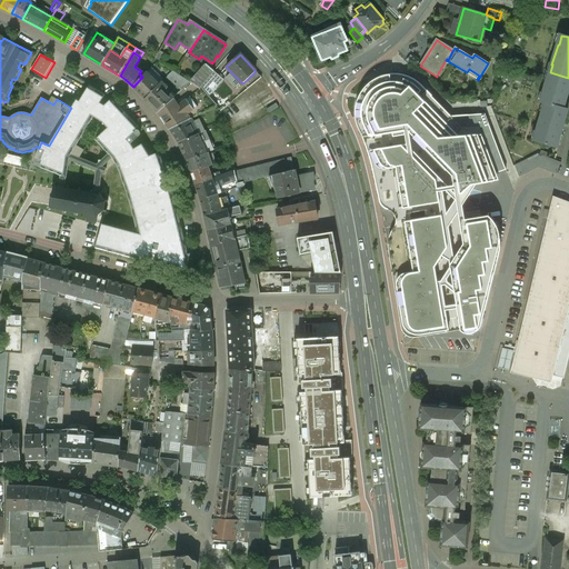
[(420,65),(411,56),(407,60),(417,69),(420,65)]
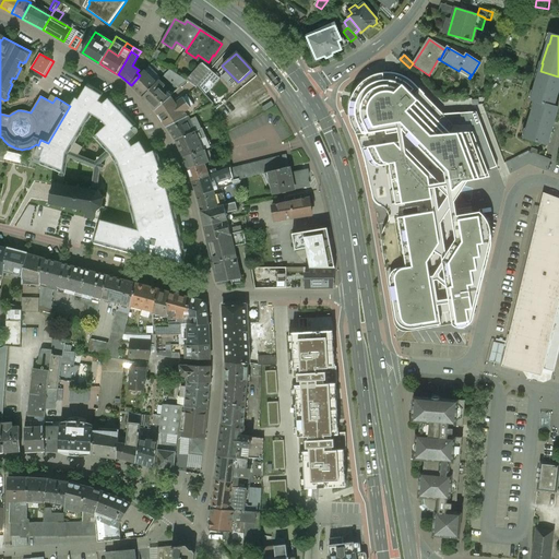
[(211,71),(202,63),(188,81),(197,87),(198,85),(211,71)]
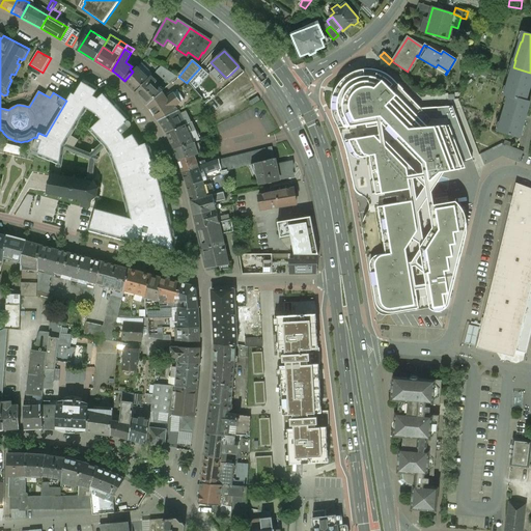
[(178,77),(162,66),(158,71),(157,72),(170,84),(175,80),(178,77)]
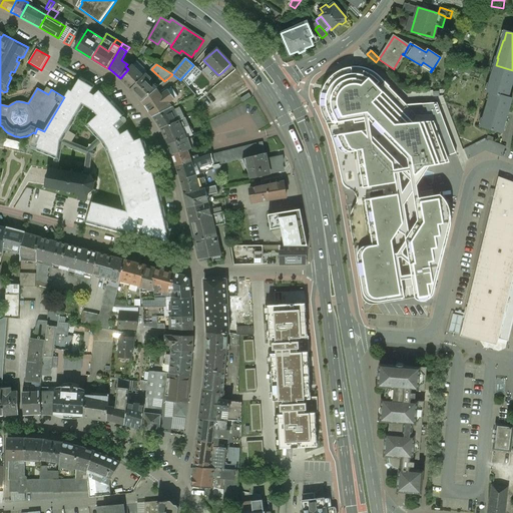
[(230,64),(222,72),(225,76),(234,68),(230,64)]
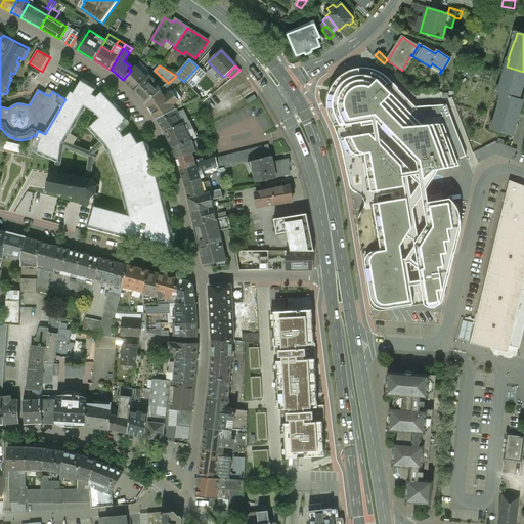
[(146,79),(135,67),(131,71),(123,80),(134,91),(146,79)]
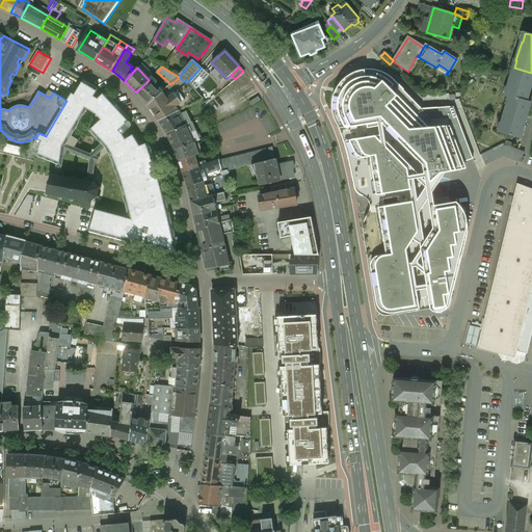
[(210,75),(201,68),(188,81),(195,90),(210,75)]
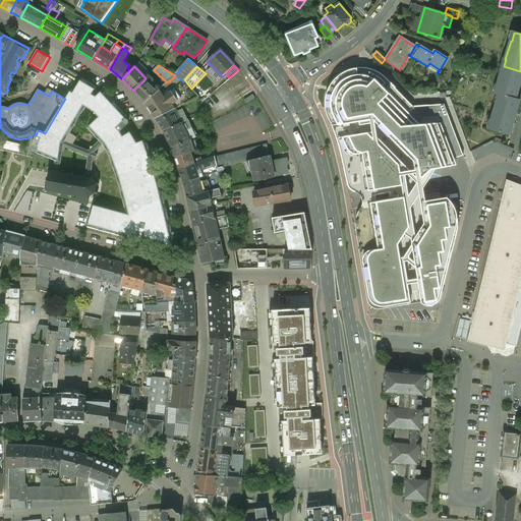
[(520,83),(520,71),(504,66),(502,74),(501,74),(498,85),(499,85),(496,94),(500,96),(517,100),(520,83)]
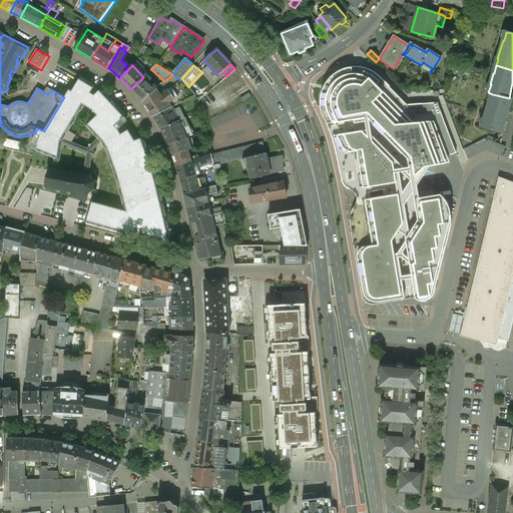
[(320,100),(321,108),(332,139),(341,181),(343,185),(345,187),(350,189),(354,190),(356,192),(357,195),(356,199),(355,203),(353,206),(350,211),(349,215),(349,220),(362,294),(363,299),(366,303),(371,305),(376,305),(414,300),(417,300),(420,302),(424,303),(427,301),(431,299),(434,294),(450,221),(450,215),(449,209),(447,204),(443,199),(439,195),(419,198),(417,185),(429,166),(435,164),(450,162),(447,155),(456,152),(437,102),(407,104),(389,87),(390,86),(381,77),(376,73),(365,68),(359,66),(352,66),(345,68),(337,71),(331,76),(326,81),(324,86),(321,93),(320,100)]
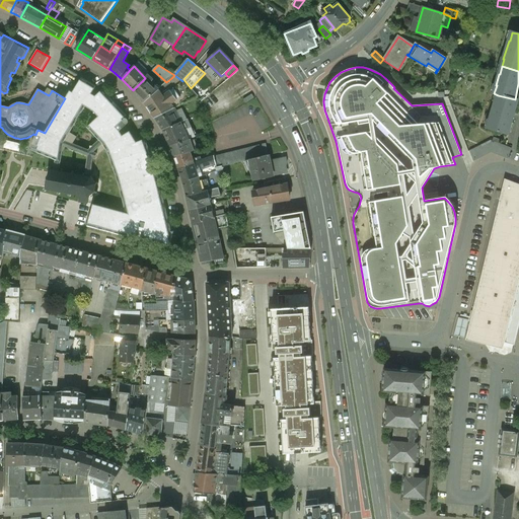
[(191,88),(183,79),(182,81),(174,75),(171,78),(175,83),(188,101),(198,96),(191,88)]
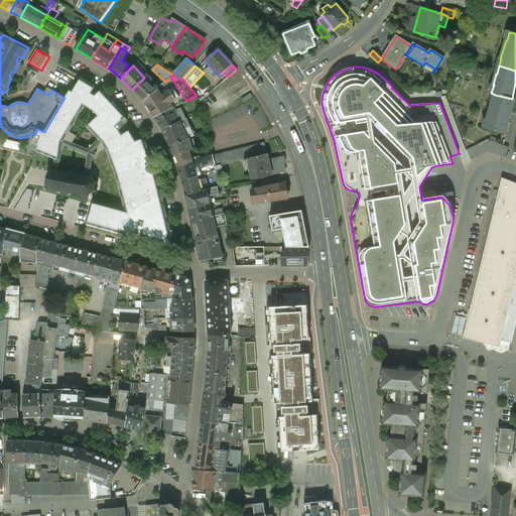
[(100,138),(104,142),(106,145),(110,152),(112,150),(114,154),(112,156),(113,156),(115,161),(112,162),(118,178),(122,191),(127,212),(93,203),(88,224),(135,237),(135,240),(135,241),(136,242),(137,243),(138,243),(139,243),(140,242),(141,241),(142,238),(146,239),(164,243),(166,247),(172,244),(170,240),(172,230),(169,230),(158,184),(153,169),(149,155),(147,156),(141,139),(136,141),(129,131),(122,135),(119,130),(118,129),(125,122),(122,119),(125,116),(101,91),(95,96),(91,94),(96,86),(81,78),(73,92),(70,91),(65,98),(44,132),(37,129),(35,134),(32,144),(31,145),(32,146),(32,147),(33,148),(35,148),(36,148),(37,147),(37,146),(38,146),(36,150),(37,150),(38,148),(42,149),(41,152),(55,157),(60,159),(62,144),(62,141),(63,139),(69,131),(84,106),(93,111),(98,116),(89,125),(100,138)]
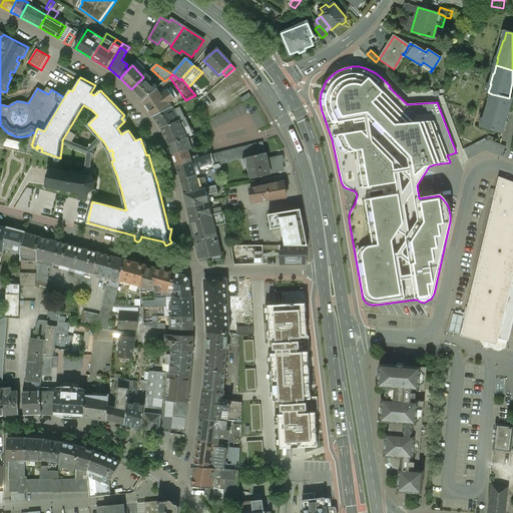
[(143,77),(131,89),(143,101),(156,89),(143,77)]
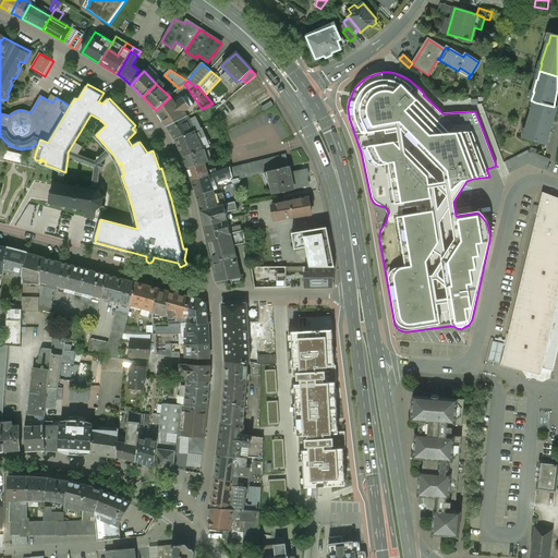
[(183,97),(174,104),(170,97),(156,110),(167,126),(186,117),(183,112),(191,107),(183,97)]
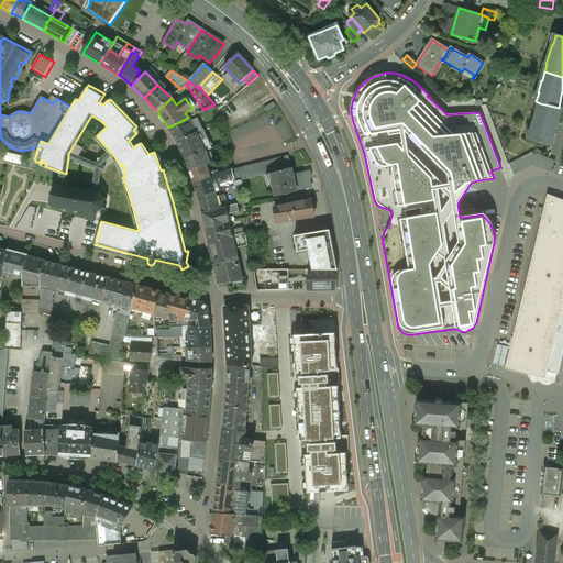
[(559,108),(540,103),(538,111),(537,111),(531,131),(532,131),(529,140),(552,146),(562,109),(559,108)]
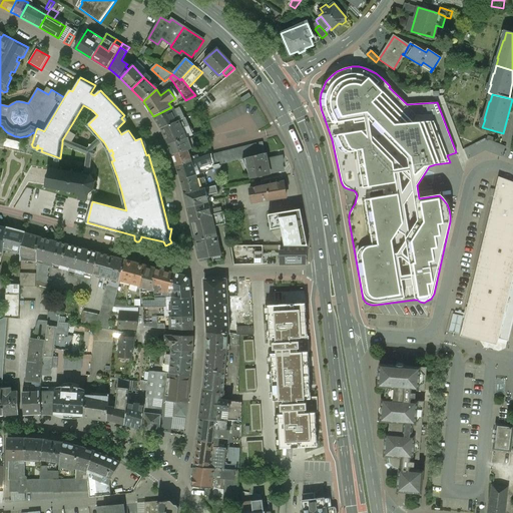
[(171,107),(153,116),(160,128),(179,120),(173,106),(171,107)]
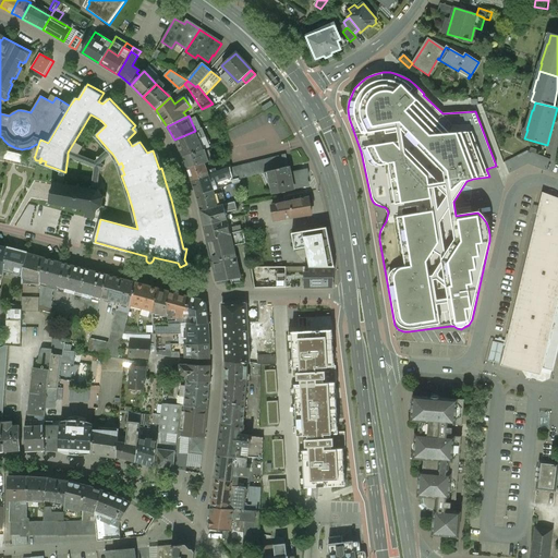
[(137,129),(136,128),(135,128),(134,128),(133,128),(132,129),(135,132),(128,140),(129,141),(137,133),(138,131),(138,130),(137,129)]
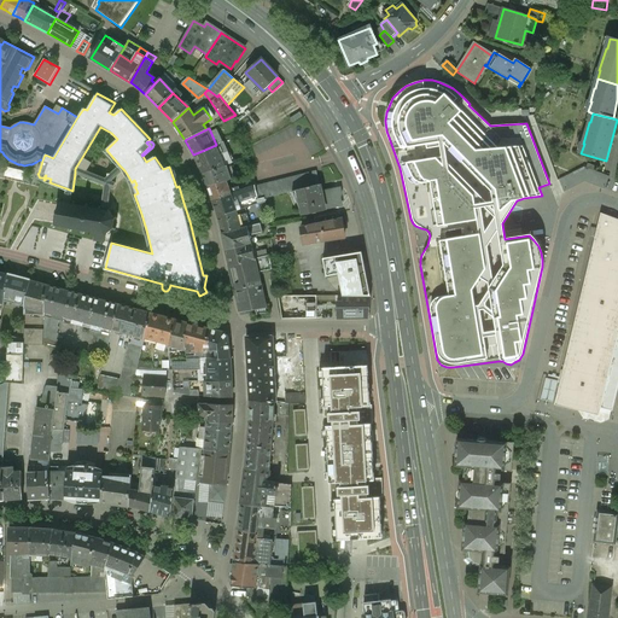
[(216,145),(220,155),(227,152),(222,143),(216,145)]
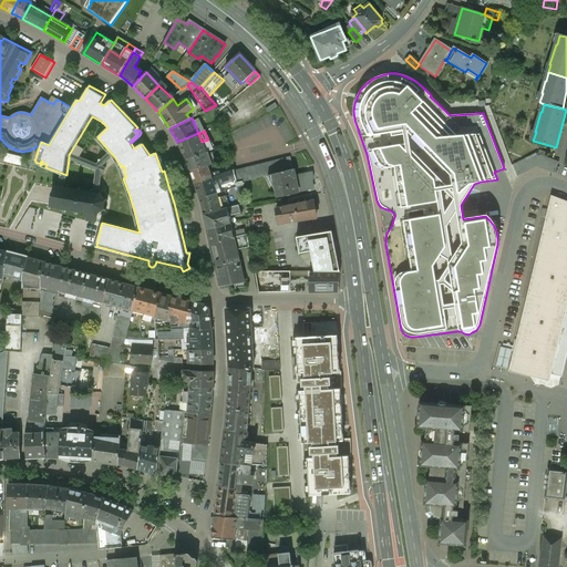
[(198,133),(177,142),(185,160),(206,153),(202,142),(198,133)]
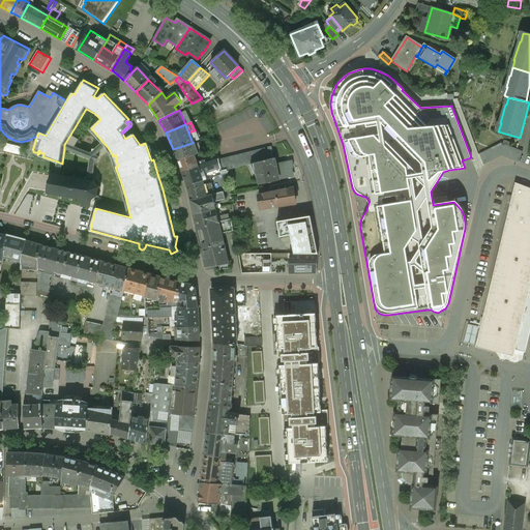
[(79,140),(70,135),(65,143),(75,147),(79,140)]
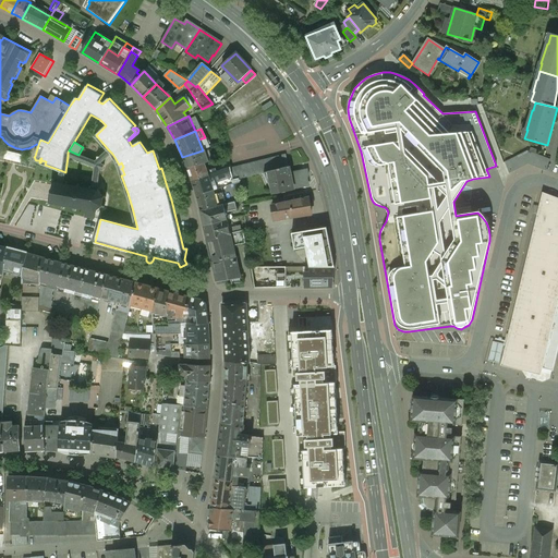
[(68,153),(68,156),(94,167),(93,178),(92,186),(92,190),(98,191),(100,170),(102,170),(105,166),(100,164),(112,154),(108,149),(95,161),(79,155),(69,150),(68,153)]
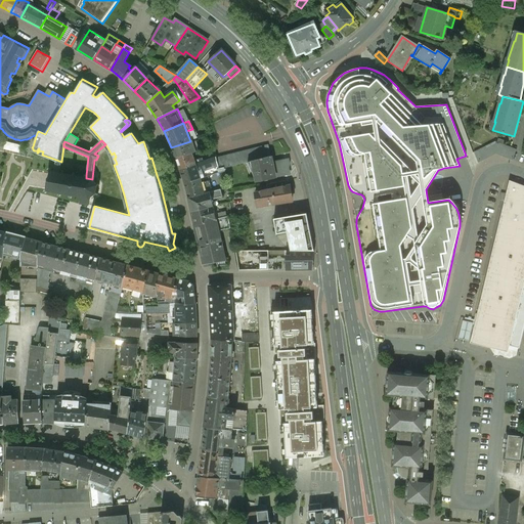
[(190,141),(171,147),(176,159),(191,154),(197,153),(192,140),(190,141)]
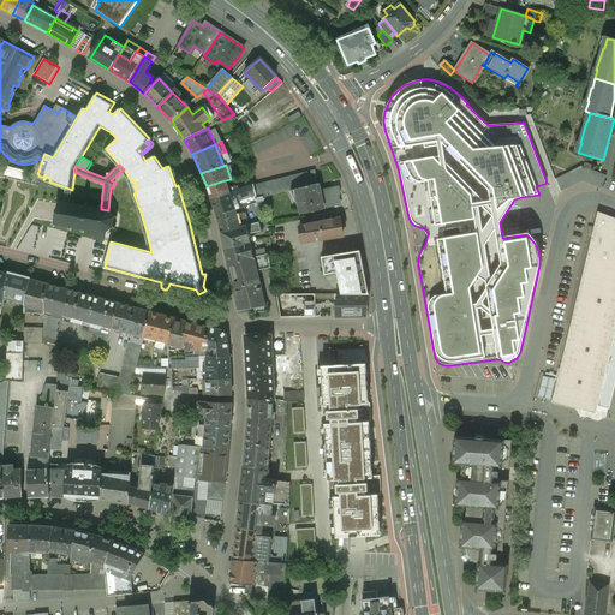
[(605,177),(581,167),(557,180),(561,192),(583,181),(602,189),(605,177)]
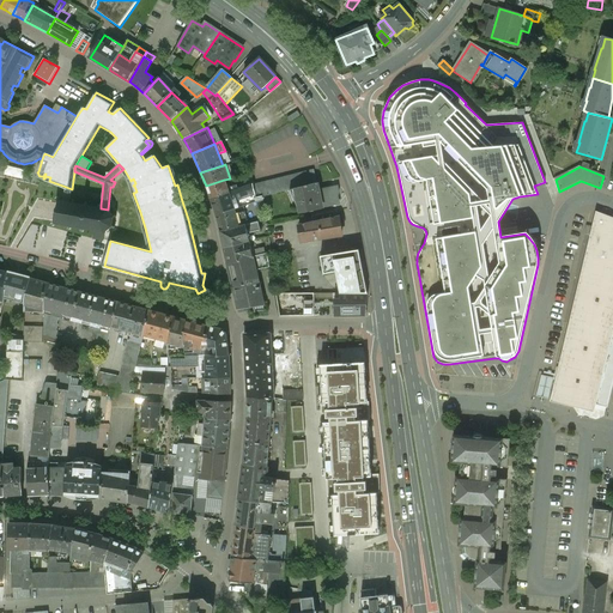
[(314,171),(253,186),(255,194),(256,199),(262,196),(296,188),(317,183),(314,171)]
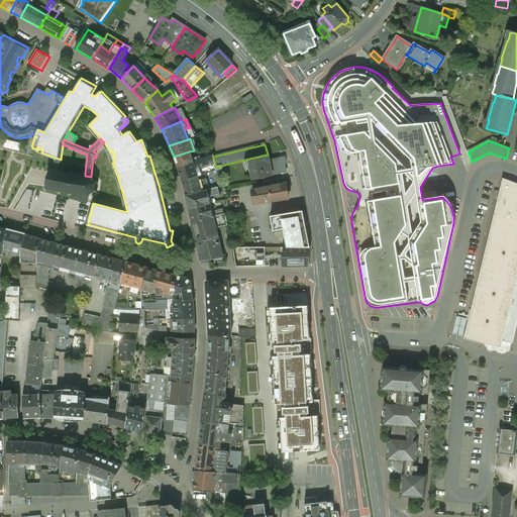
[(189,151),(174,157),(177,167),(193,162),(192,159),(189,151)]
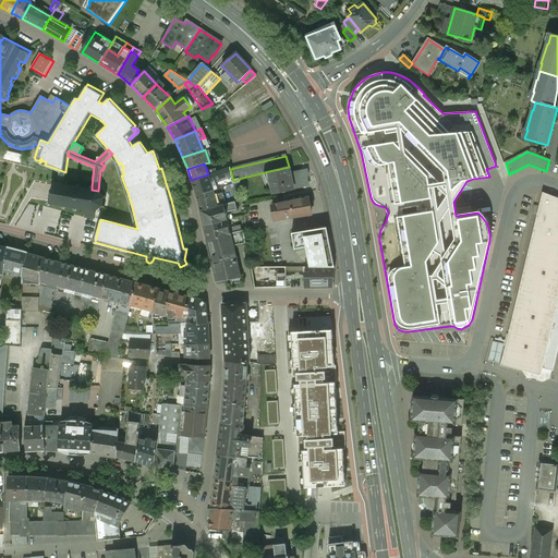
[(289,167),(269,171),(274,194),(293,190),(293,189),(290,173),(289,167)]
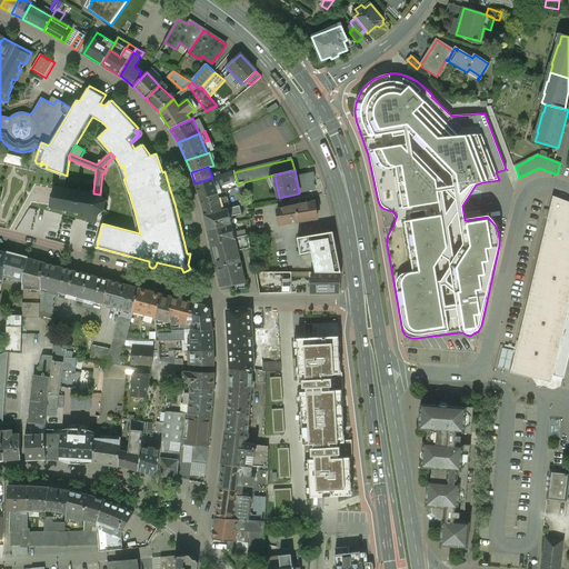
[(220,176),(212,178),(215,185),(222,182),(223,185),(237,180),(235,172),(235,171),(220,176)]
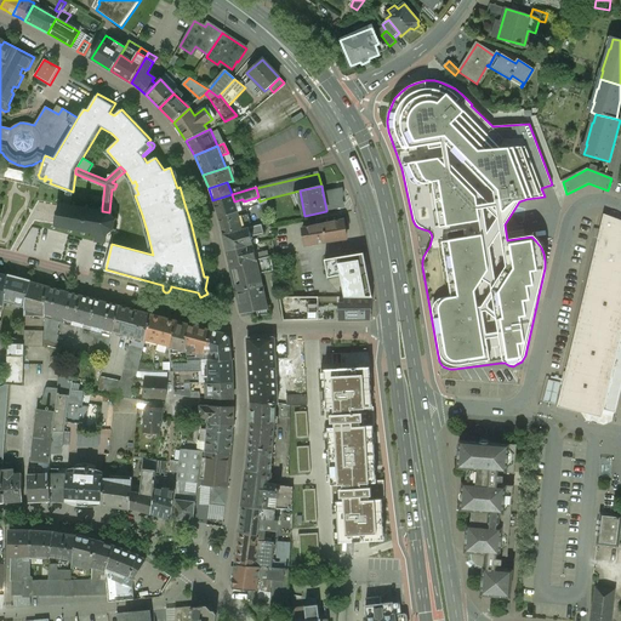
[(340,189),(323,193),(326,210),(343,208),(340,189)]
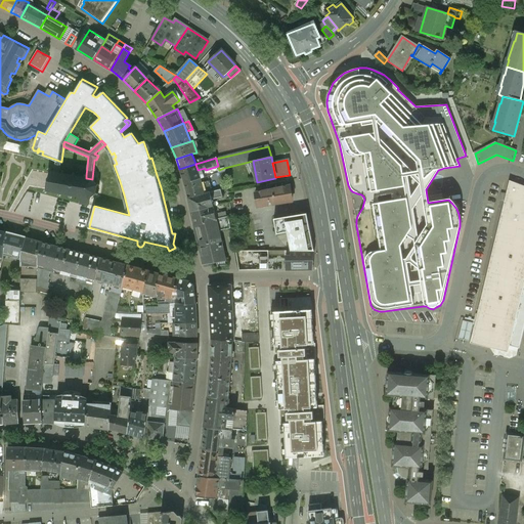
[(195,164),(179,169),(184,183),(200,179),(201,179),(198,170),(195,164)]
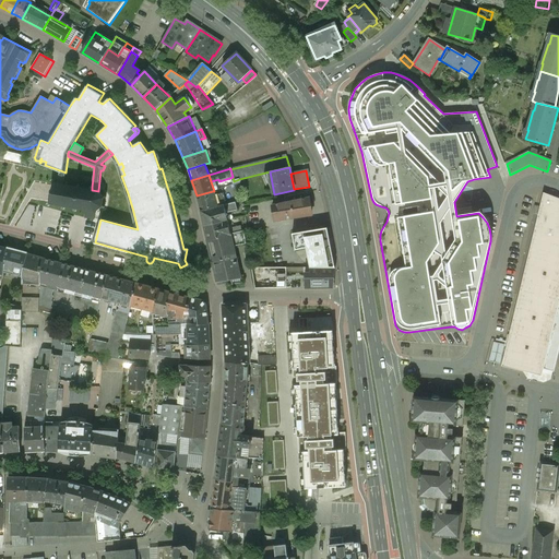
[(93,178),(83,177),(82,188),(90,189),(91,187),(92,187),(93,178)]
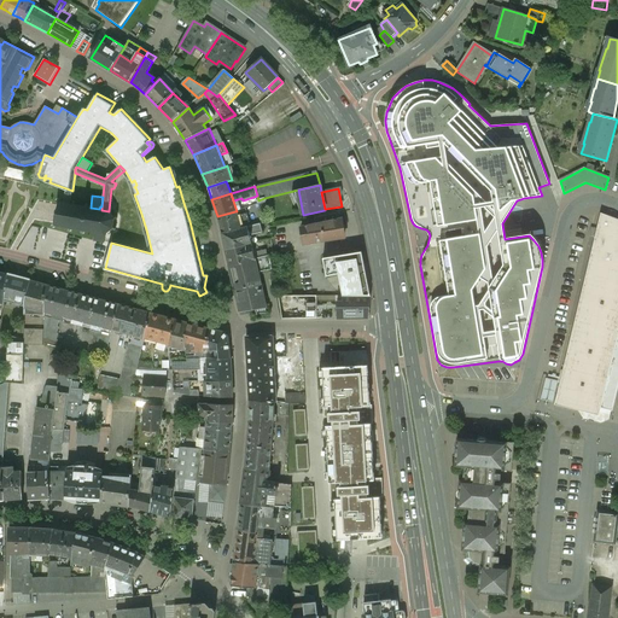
[(91,208),(88,208),(88,204),(87,204),(86,208),(75,205),(75,202),(74,202),(74,205),(71,204),(64,203),(60,203),(58,199),(57,200),(59,203),(58,214),(56,223),(53,226),(53,228),(57,226),(69,228),(69,231),(70,232),(71,228),(82,229),(82,233),(83,233),(85,231),(95,232),(105,233),(106,233),(112,228),(115,231),(116,229),(114,227),(115,220),(117,219),(117,217),(114,219),(110,211),(111,209),(110,208),(109,211),(101,210),(101,207),(100,207),(99,209),(91,208)]
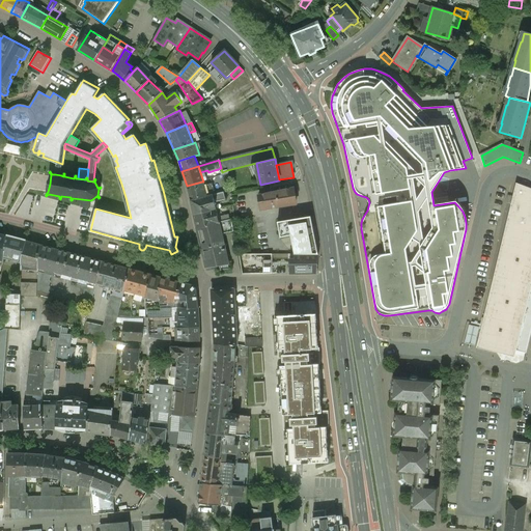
[(202,182),(187,186),(191,200),(206,196),(205,193),(214,191),(212,184),(203,186),(202,182)]
